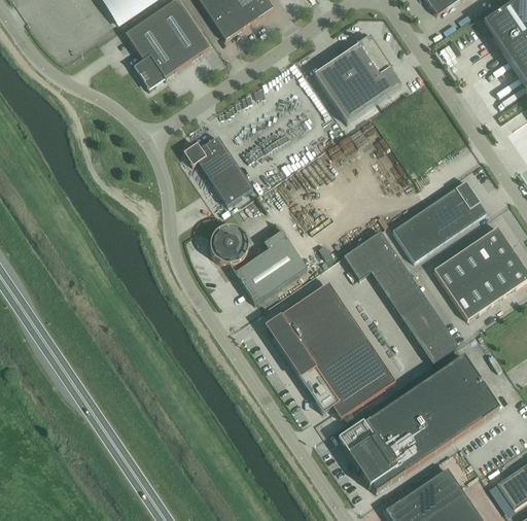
[(103,0),(118,21),(149,0),(103,0)]
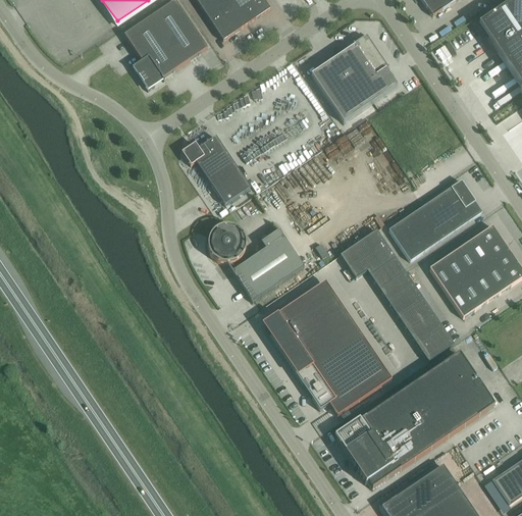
[(153,81),(161,74),(163,78),(164,76),(163,74),(207,45),(176,0),(170,0),(123,32),(142,58),(132,64),(132,65),(135,63),(144,76),(142,79),(148,88),(154,83),(153,81)]
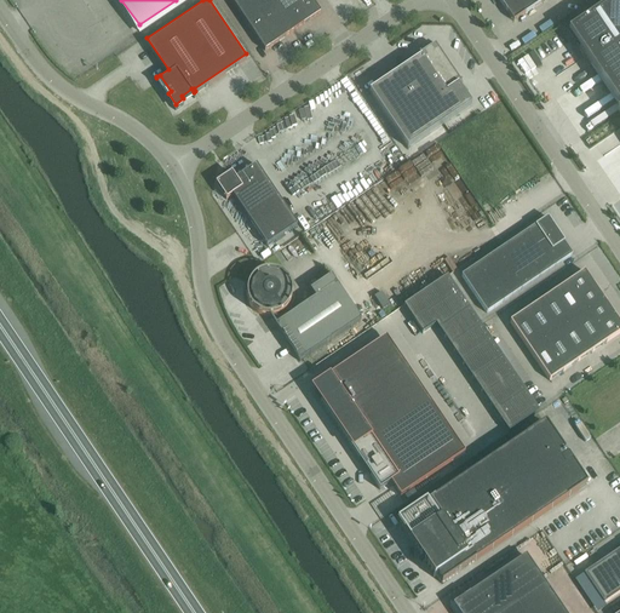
[(296,23),(280,0),(235,0),(264,44),(296,23)]
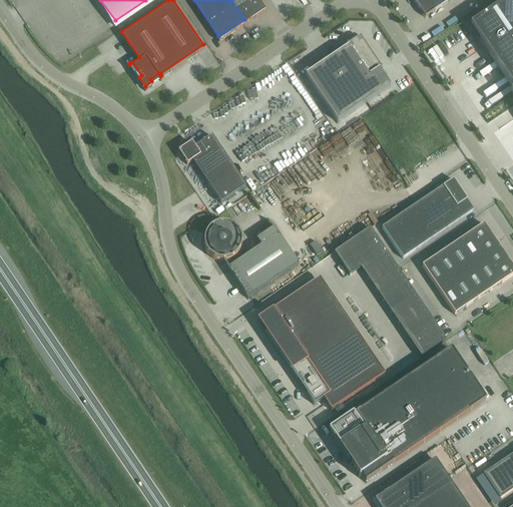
[(231,0),(244,19),(265,5),(261,0),(231,0)]
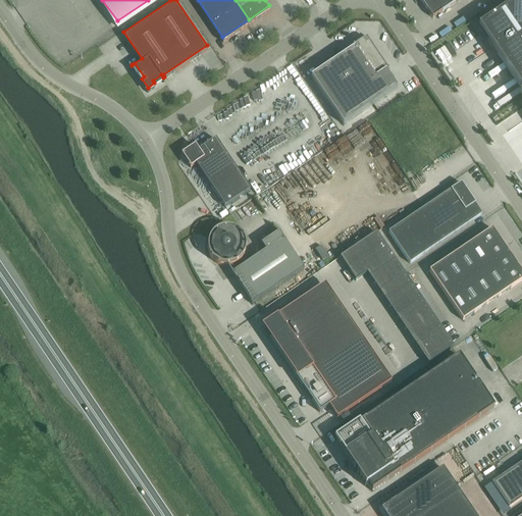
[(424,0),(432,12),(450,0),(424,0)]
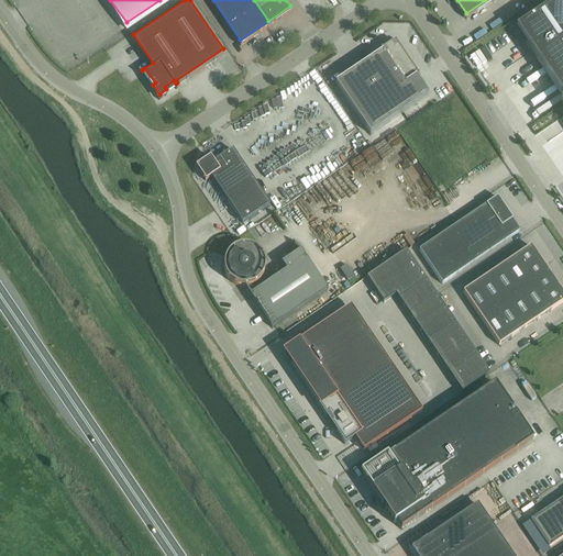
[(562,92),(562,0),(548,0),(516,22),(562,92)]
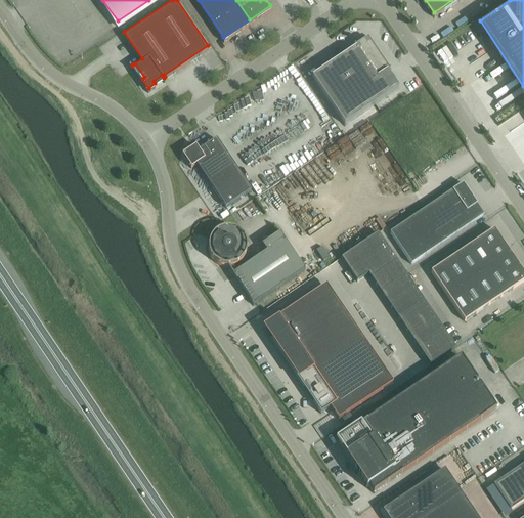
[(389,62),(388,63),(378,47),(379,47),(367,31),(361,35),(362,36),(355,40),(355,39),(354,40),(355,42),(312,72),(344,119),(398,83),(387,66),(390,63),(389,62)]
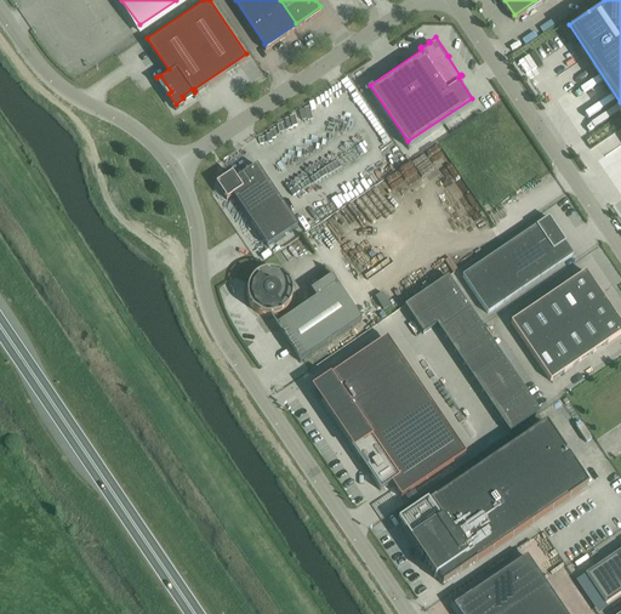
[(347,56),(354,68),(364,62),(355,50),(347,56)]
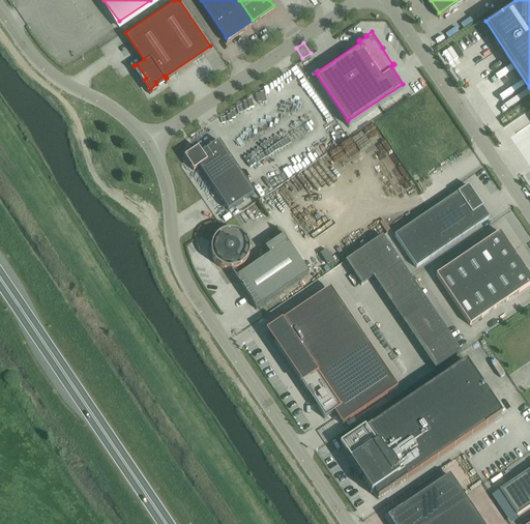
[(271,65),(275,73),(283,68),(277,61),(271,65)]
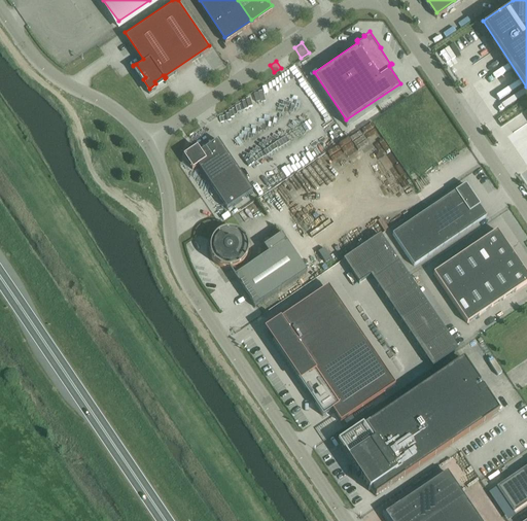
[(198,161),(226,203),(252,185),(217,134),(200,146),(197,141),(183,150),(192,164),(198,161)]
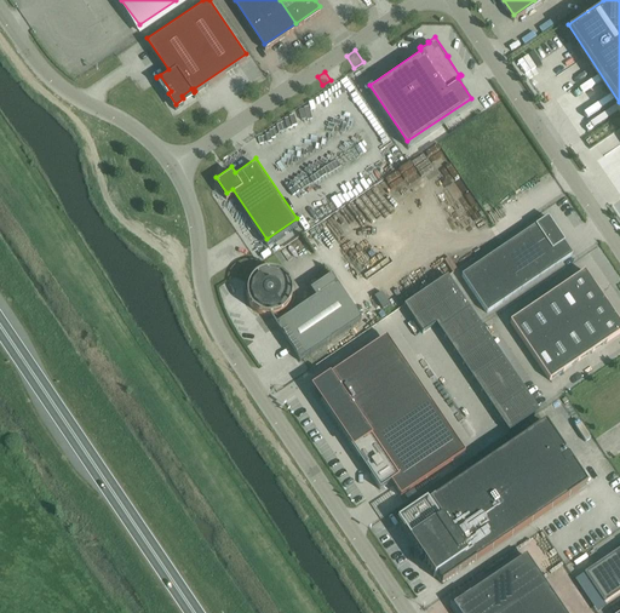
[(524,170),(514,178),(518,185),(529,177),(524,170)]
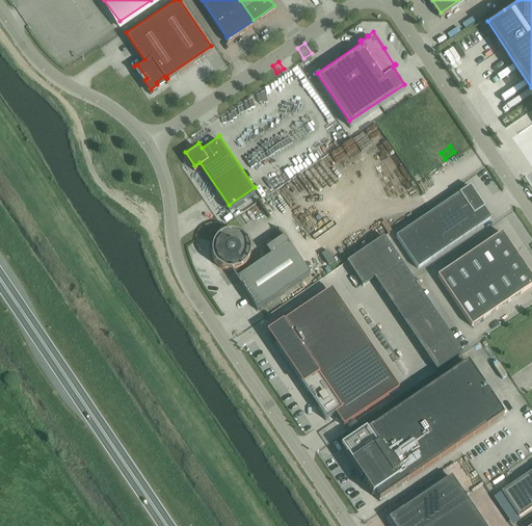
[(483,202),(478,194),(479,194),(478,193),(477,194),(474,191),(476,190),(475,189),(470,182),(471,182),(470,181),(396,231),(418,263),(490,213),(483,203),(484,203),(483,202)]
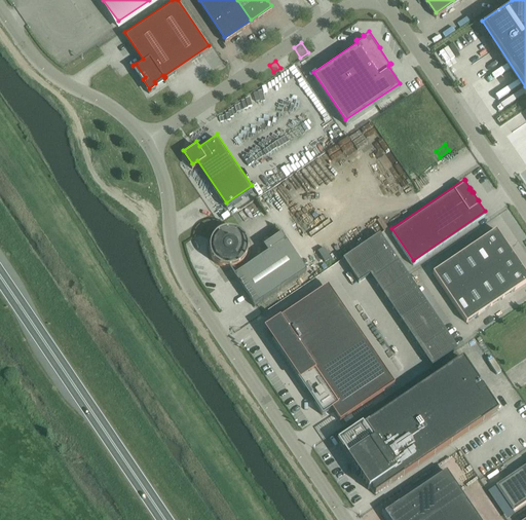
[(378,207),(374,210),(380,218),(384,215),(378,207)]
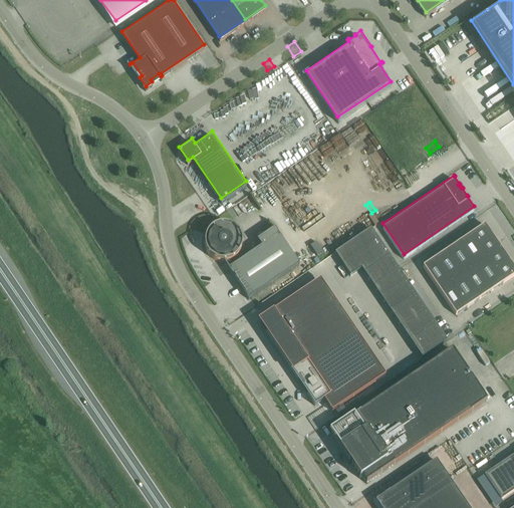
[(209,250),(213,254),(218,256),(223,256),(229,256),(233,253),(237,250),(240,245),(242,240),(242,235),(240,229),(237,225),(233,222),(228,219),(223,219),(217,219),(213,222),(209,225),(206,230),(204,235),(204,240),(206,246),(209,250)]
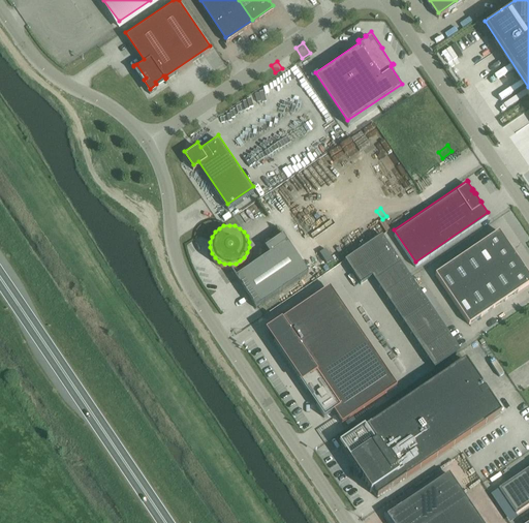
[(499,226),(485,236),(493,248),(507,239),(499,226)]
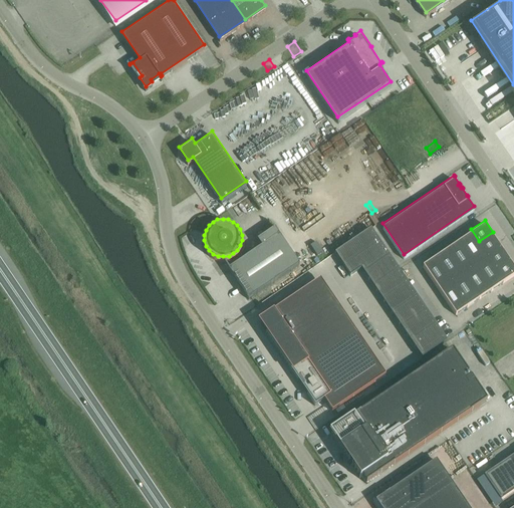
[(275,224),(274,223),(257,235),(261,242),(228,264),(248,294),(299,260),(278,230),(280,228),(275,224)]
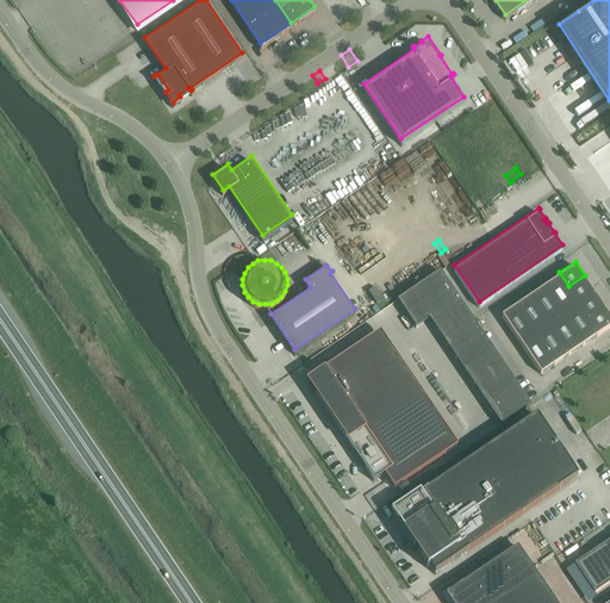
[(440,266),(398,294),(416,321),(429,312),(458,292),(440,266)]
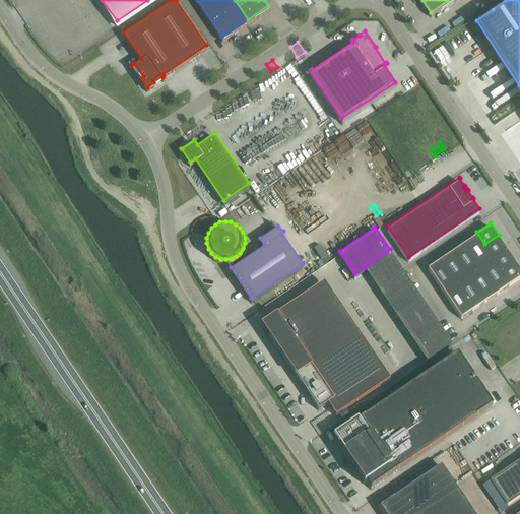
[(484,244),(476,232),(464,240),(480,264),(493,256),(484,244)]
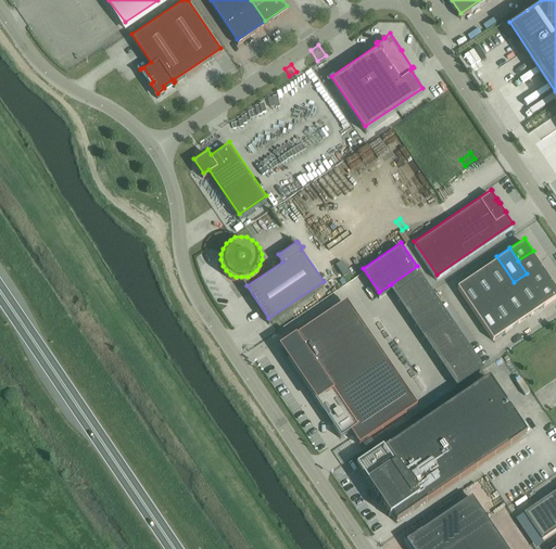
[(533,251),(518,260),(527,273),(542,264),(533,251)]
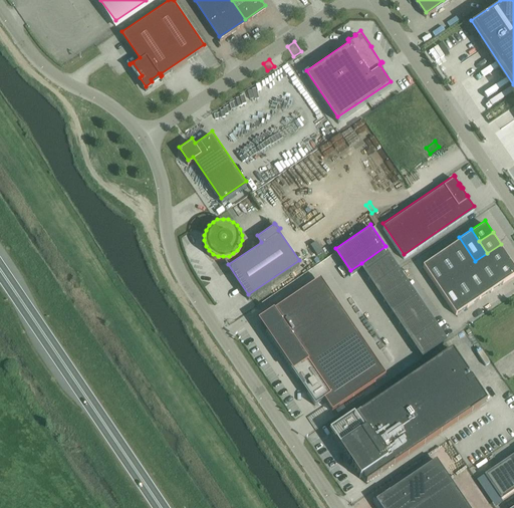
[(475,261),(459,237),(447,245),(463,269),(475,261)]
